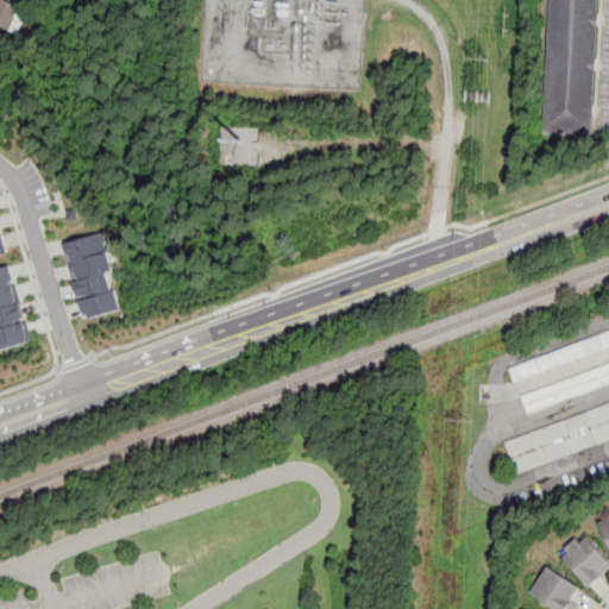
[(0,0),(0,26),(11,32),(26,2),(22,0),(0,0)]
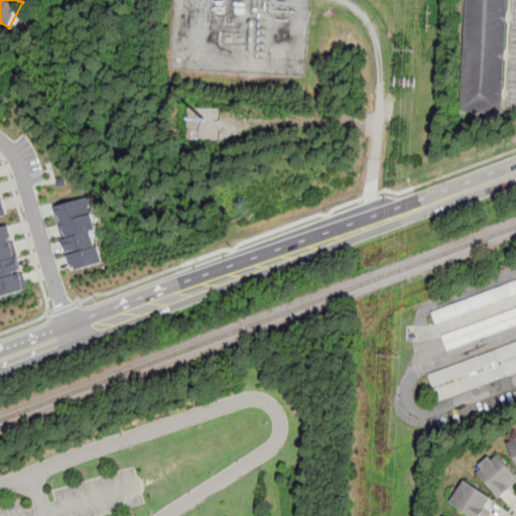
[(465,0),(461,112),(504,113),(507,0),(465,0)]
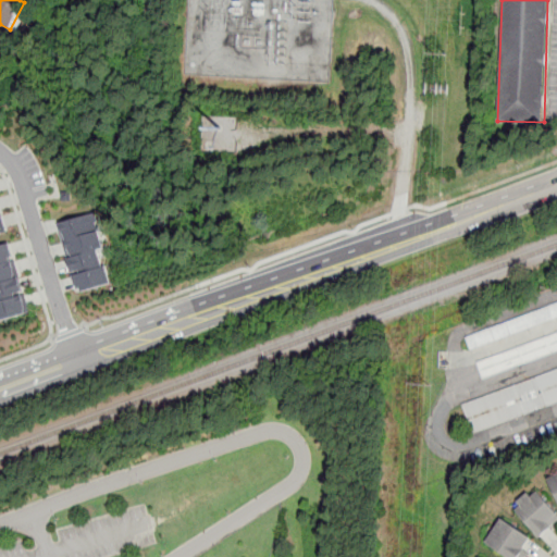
[(203,144),(237,146),(239,118),(205,115),(203,144)]
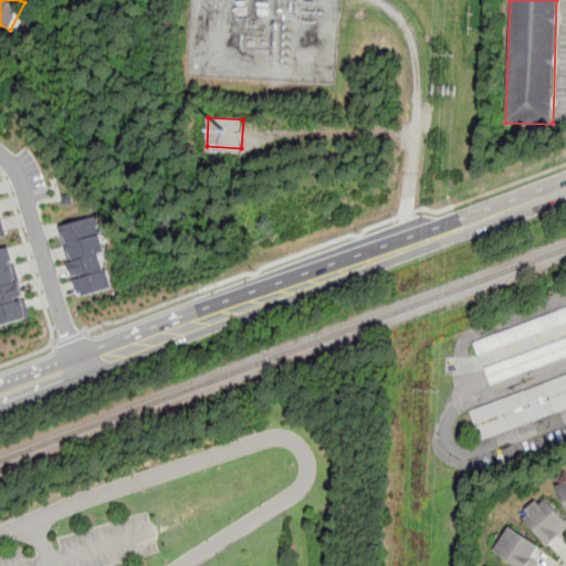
[(59,224),(80,296),(115,287),(94,215),(59,224)]
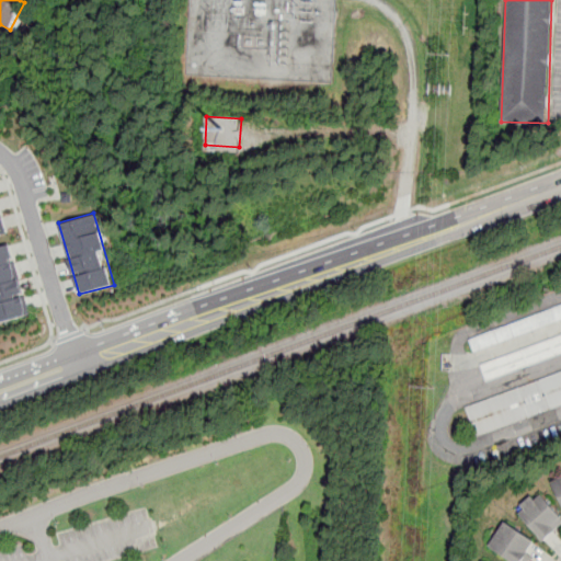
[(0,247),(0,321),(27,315),(9,244),(0,247)]
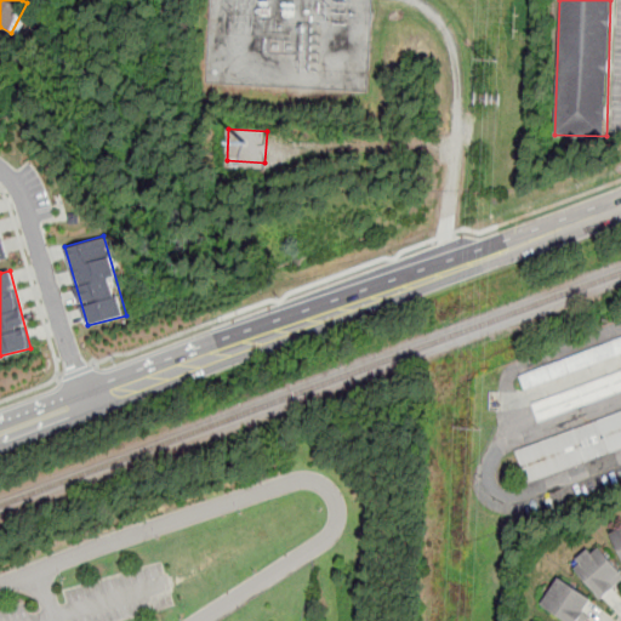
[(620,336),(519,375),(525,389),(620,353),(620,336)]
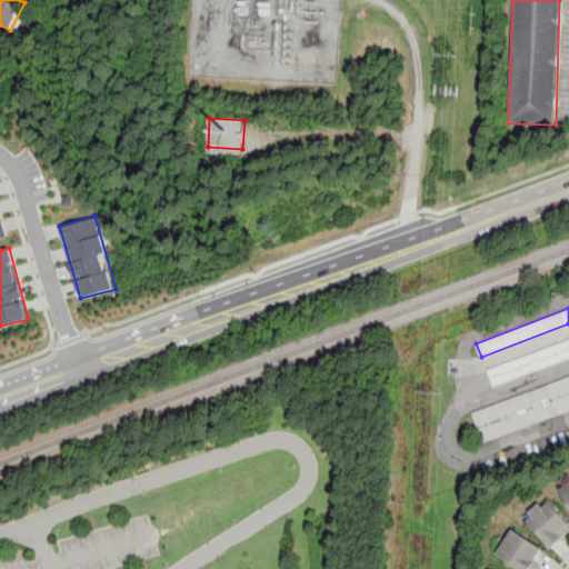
[(568,339),(489,370),(496,387),(568,359),(568,339)]
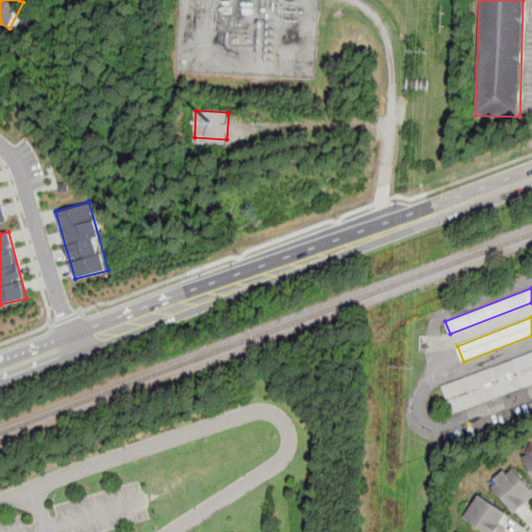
[(531,351),(441,386),(452,415),(531,383),(531,351)]
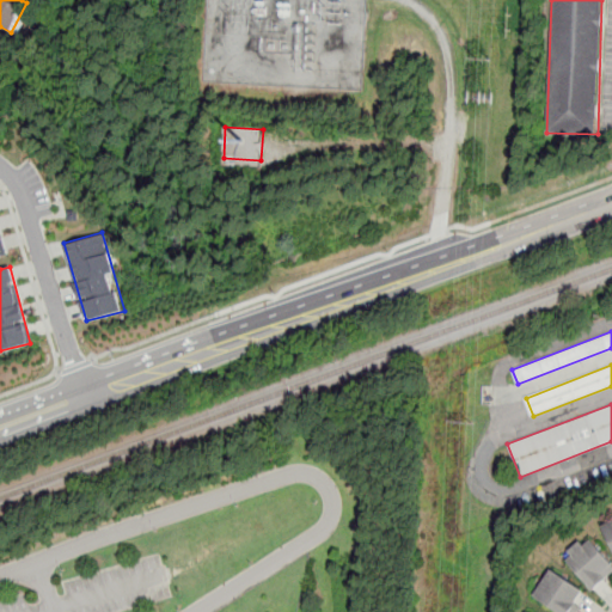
[(567,560),(573,555),(569,549),(580,540),(583,545),(591,539),(611,563),(611,570),(592,589),(567,560)]
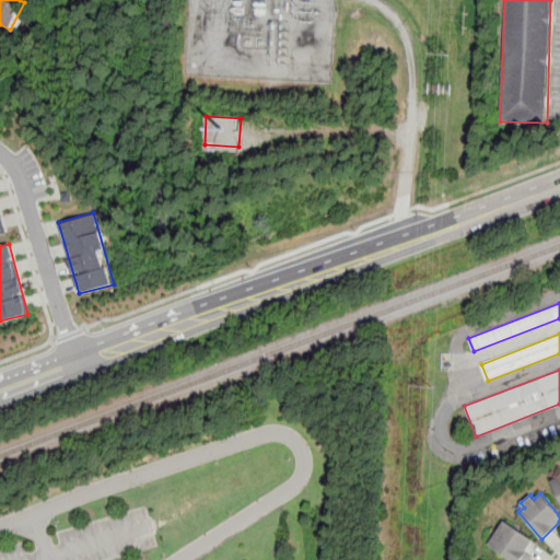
[(511,559),(488,545),(504,520),(533,539),(526,551),(533,558),(532,559),(529,559),(527,559),(526,559),(511,559)]
